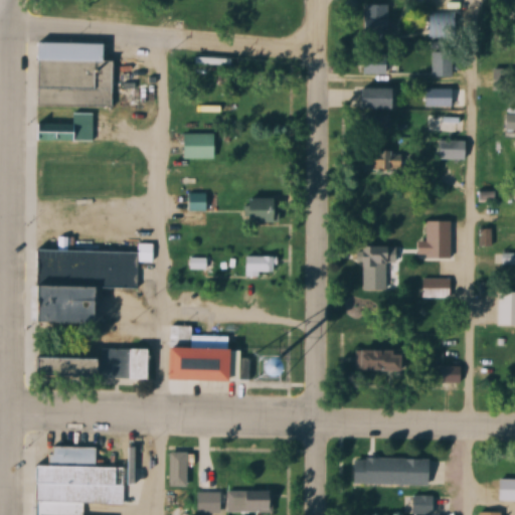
[(391,5),(364,5),(364,35),(391,35),(391,5)]
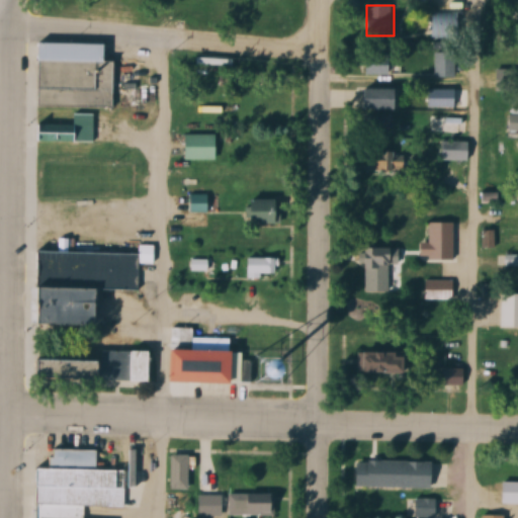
[(455,12),(432,14),(435,37),(457,35),(455,12)]
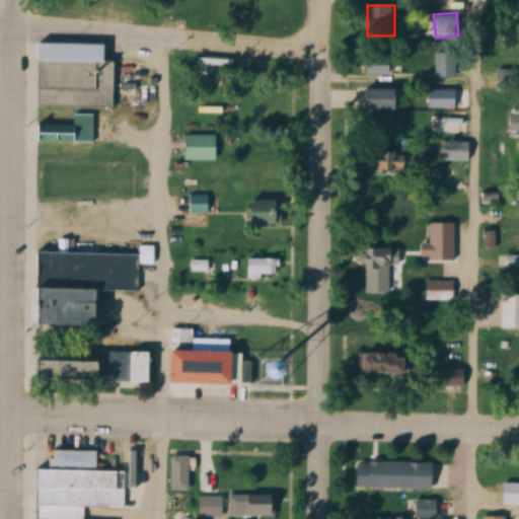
[(42,106),(115,107),(116,60),(108,60),(108,43),(43,42),(42,106)]
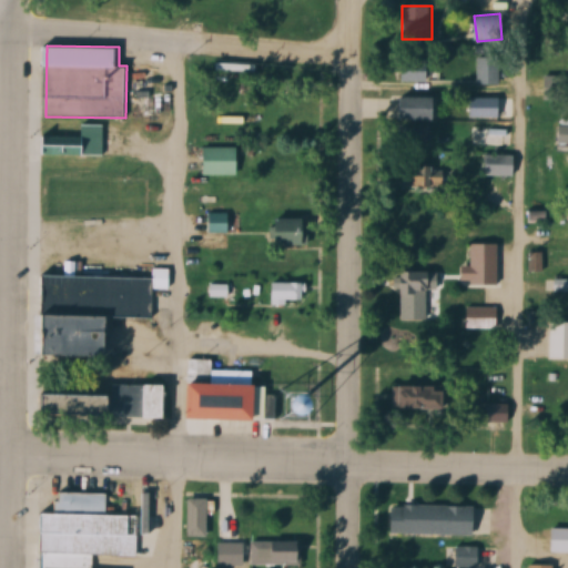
[(477,84),(499,84),(499,58),(477,58),(477,84)]
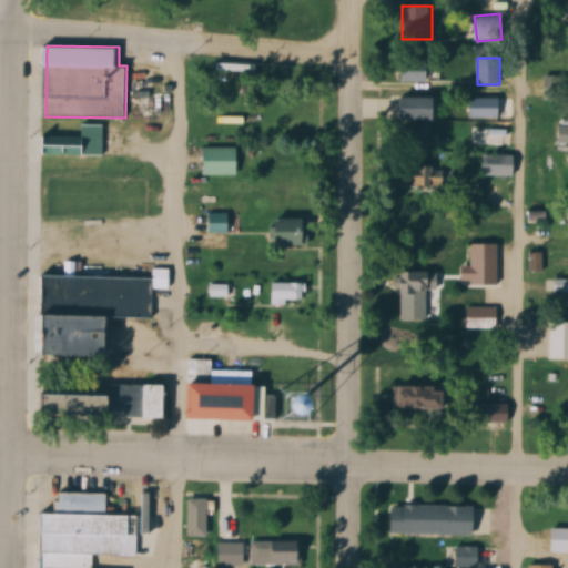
[(401,81),(434,81),(434,59),(401,59),(401,81)]
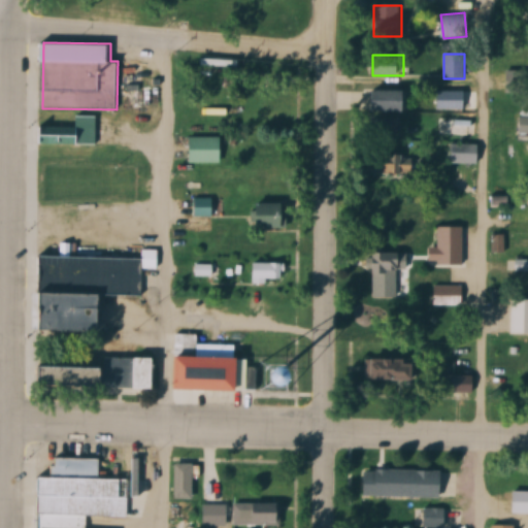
[(409,90),(371,90),(371,110),(409,110),(409,90)]
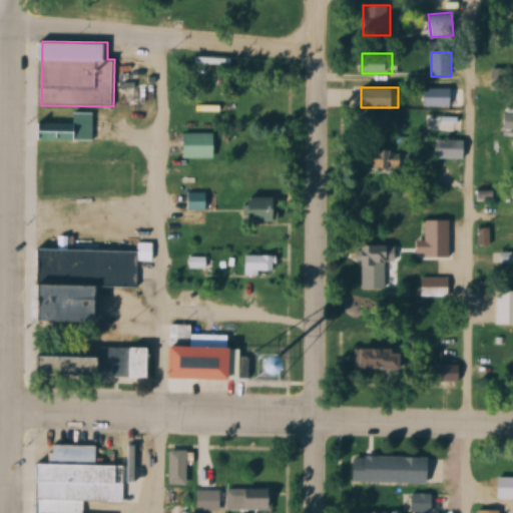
[(449,102),(449,92),(430,92),(430,102),(449,102)]
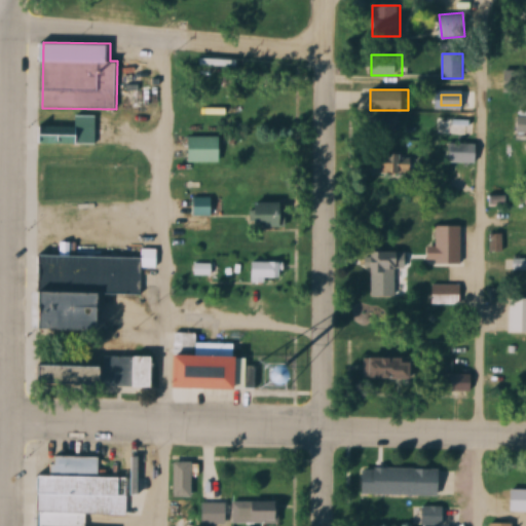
[(96,116),(75,115),(75,125),(42,125),(42,144),(96,144),(96,116)]
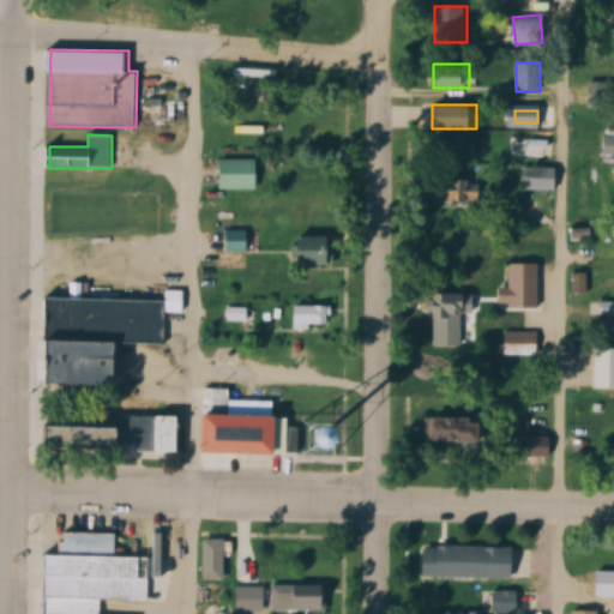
[(548,137),(507,137),(507,157),(548,157),(548,137)]
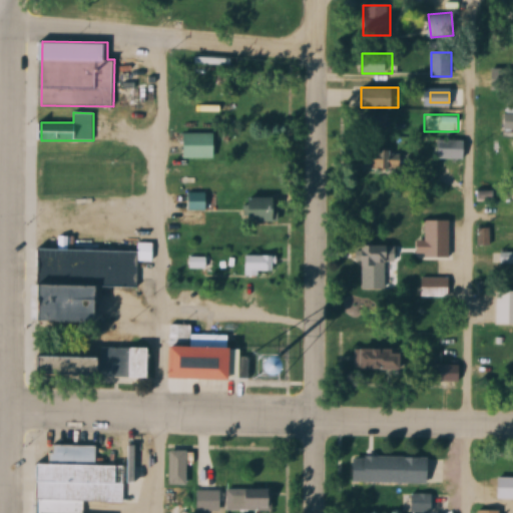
[(215,158),(215,132),(183,132),(183,158),(215,158)]
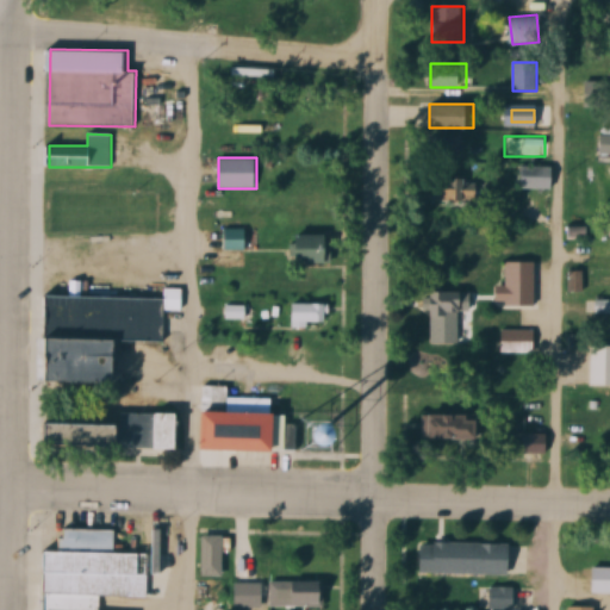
[(520,188),(554,188),(554,166),(520,166),(520,188)]
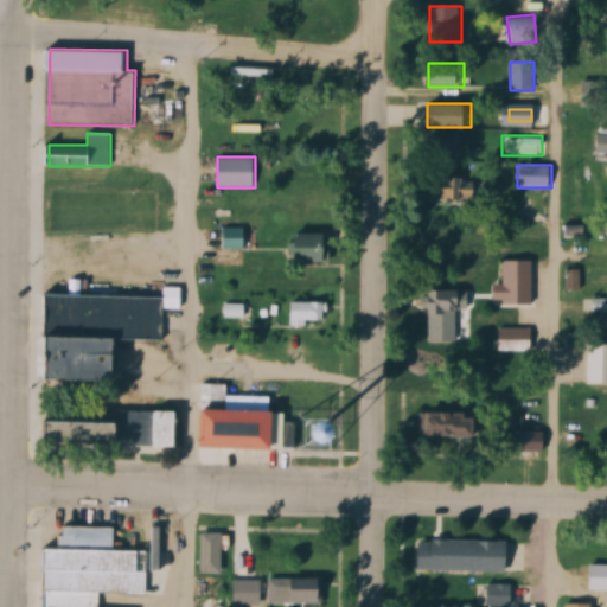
[(468,172),(435,172),(435,200),(468,200),(468,172)]
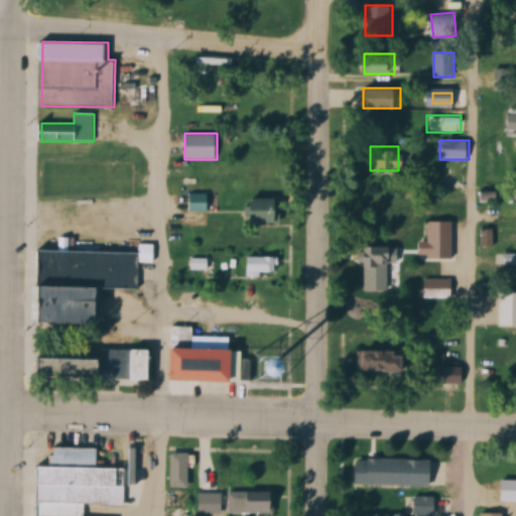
[(186,212),(208,212),(208,195),(186,195),(186,212)]
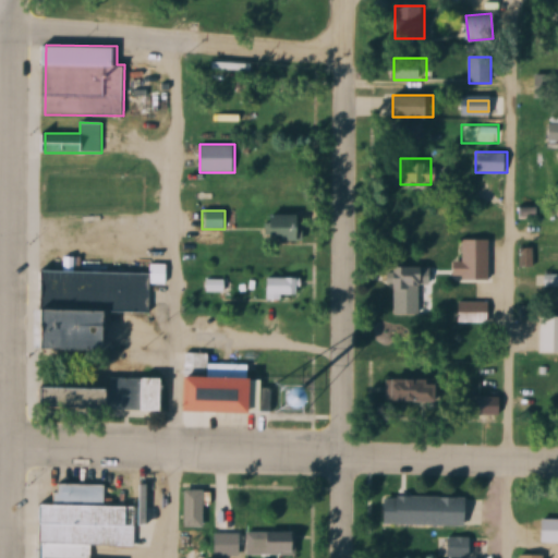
[(304,215),(271,215),(271,242),(304,242),(304,215)]
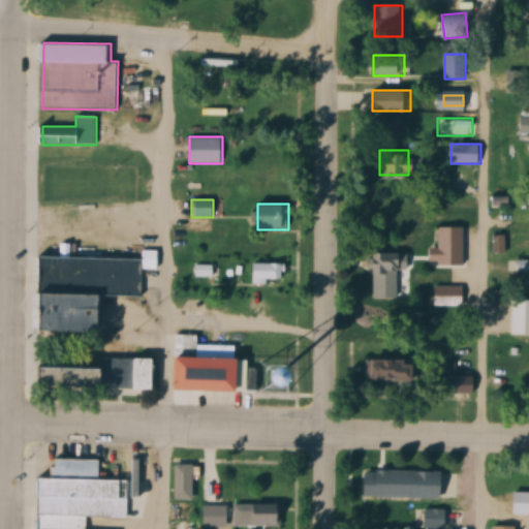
[(464,227),(438,227),(438,249),(431,249),(431,265),(464,265),(464,227)]
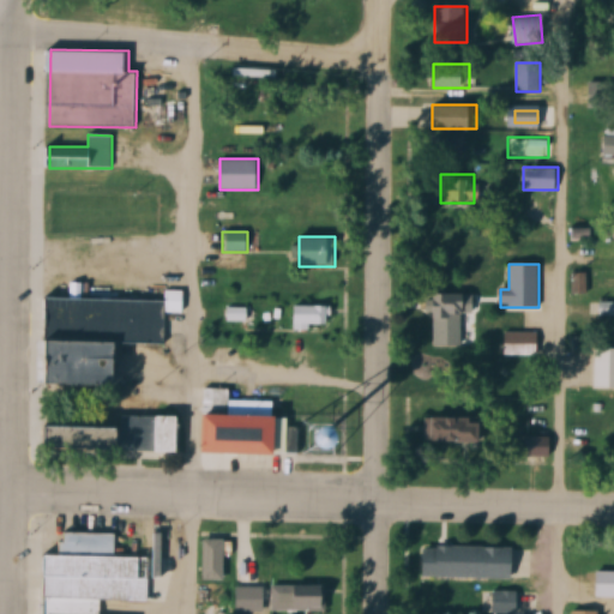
[(467,294),(422,294),(422,319),(467,319),(467,294)]
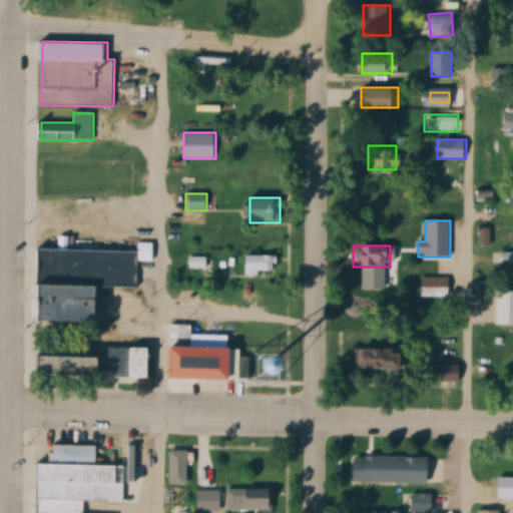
[(140,250),(42,249),(41,283),(48,283),(48,320),(103,321),(103,288),(139,288),(140,250)]
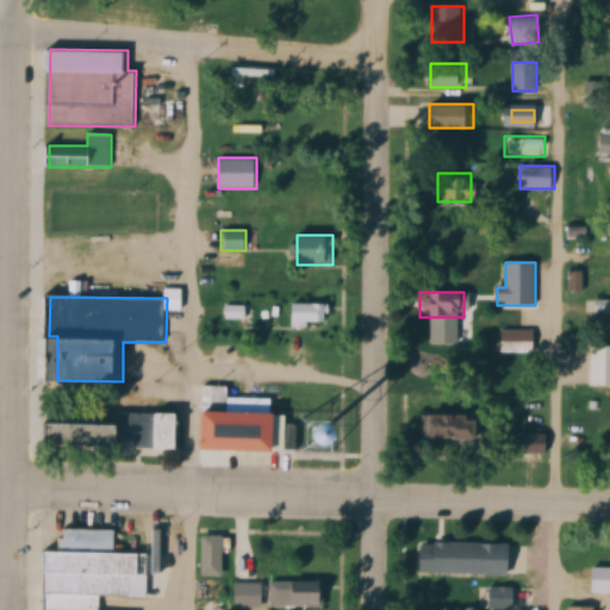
[(534,354),(534,331),(500,331),(500,354),(534,354)]
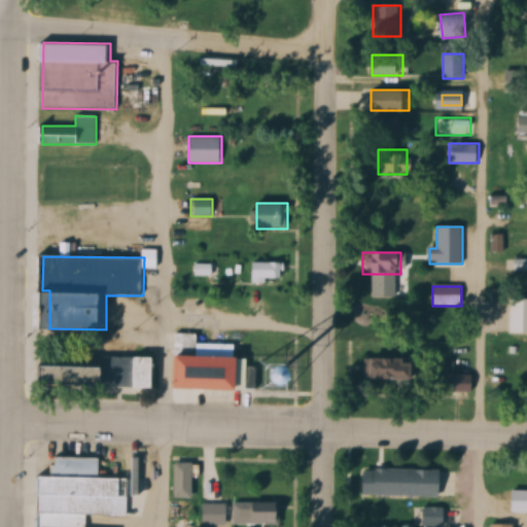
[(407,311),(407,292),(366,291),(366,311),(407,311)]
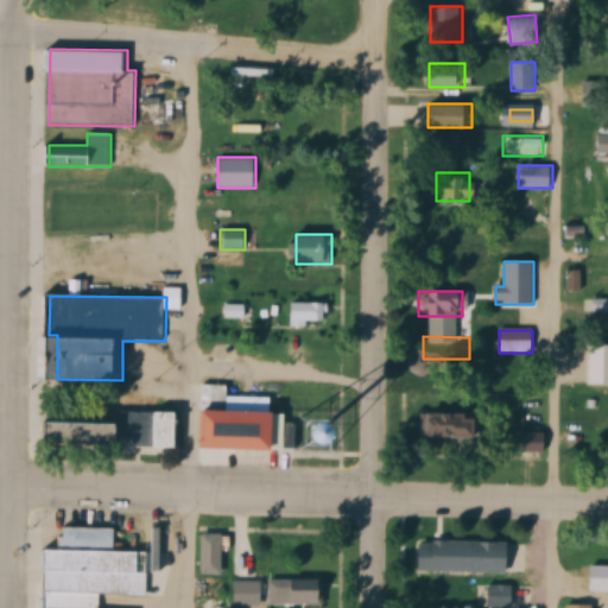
[(607,346),(589,347),(589,369),(607,368),(607,346)]
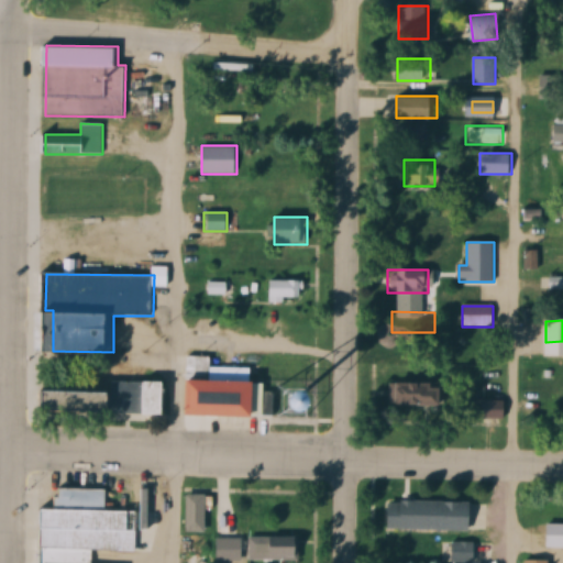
[(258,416),(260,381),(192,379),(191,415),(258,416)]
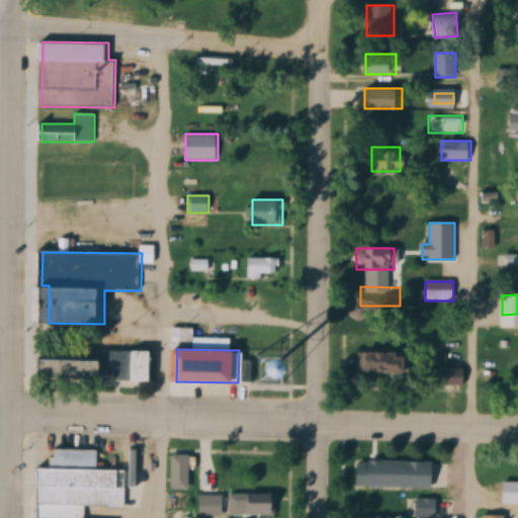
[(131,351),(103,351),(103,359),(49,359),(49,380),(131,380),(131,351)]
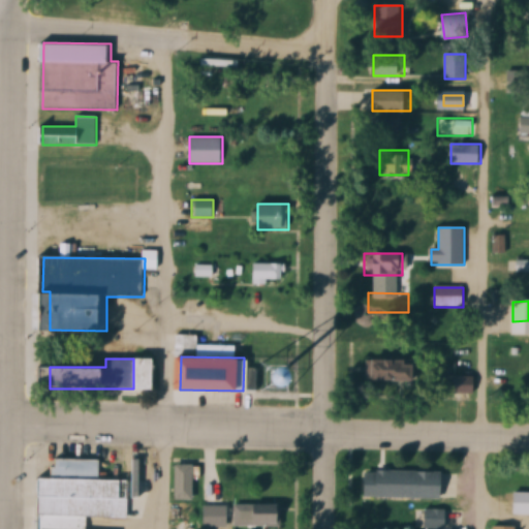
[(371,360),(371,381),(417,382),(417,360),(371,360)]
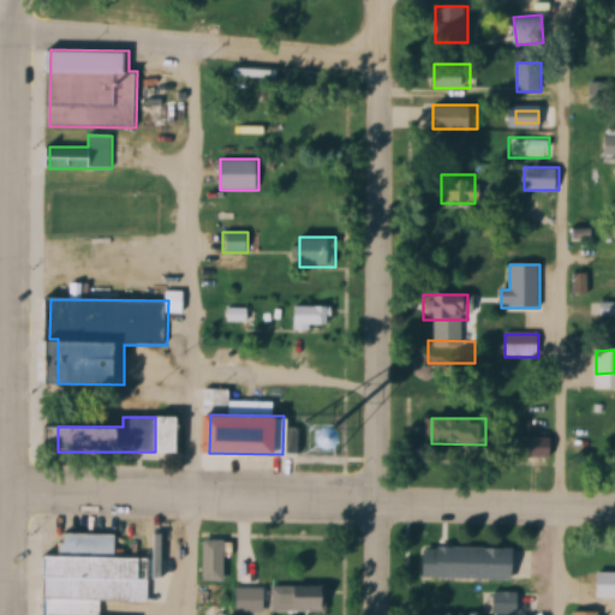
[(47,614),(101,614),(102,603),(148,603),(148,557),(115,557),(115,535),(63,533),(61,556),(48,556),(47,614)]
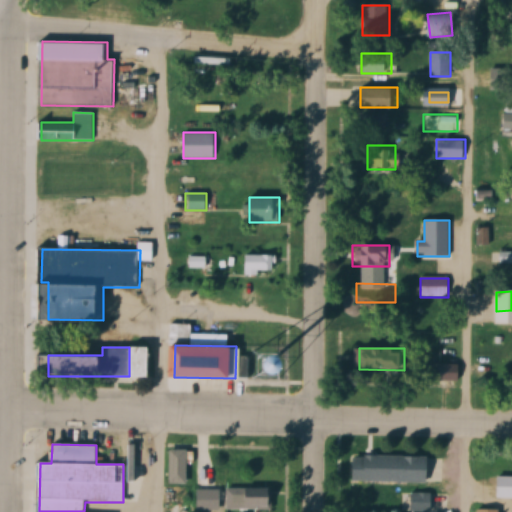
[(186,483),(186,450),(168,450),(168,483),(186,483)]
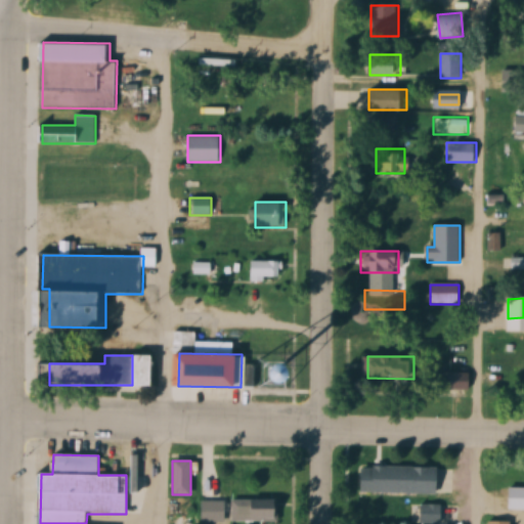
[(359,492),(438,493),(439,467),(359,466),(359,492)]
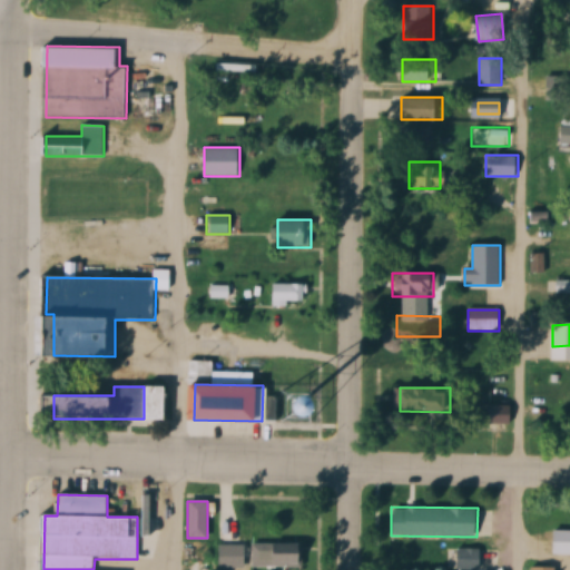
[(251,543),(251,567),(303,567),(303,543),(251,543)]
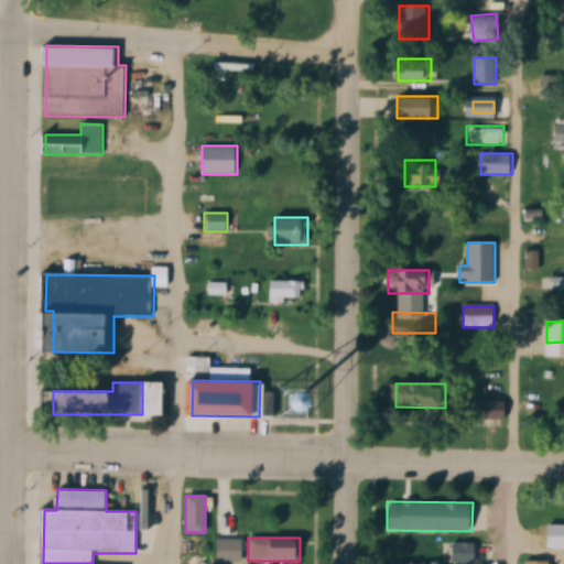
[(242,562),(242,540),(217,540),(217,562),(242,562)]
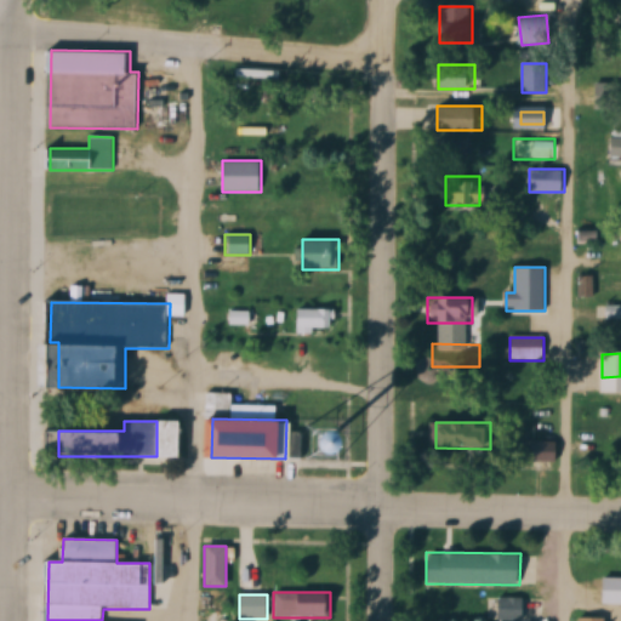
[(489,620),(523,620),(523,597),(489,597),(489,620)]
